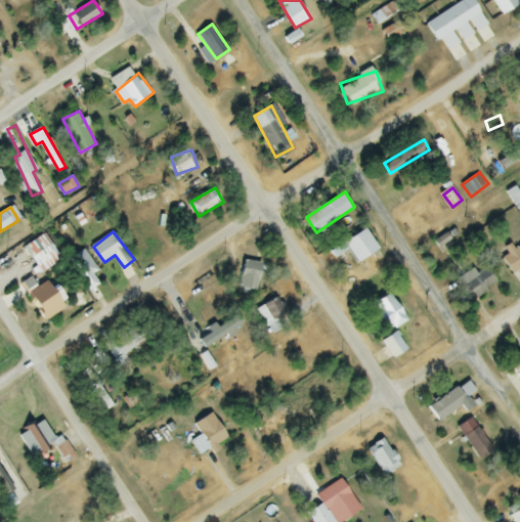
[(26,247),(40,266),(59,253),(45,232),(26,247)]
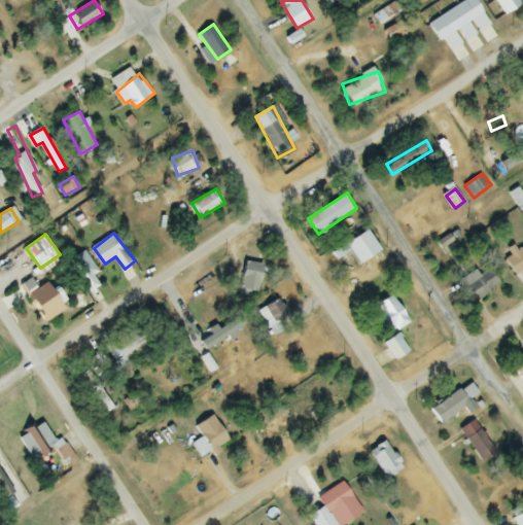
[(350,251),(344,239),(330,245),(337,257),(350,251)]
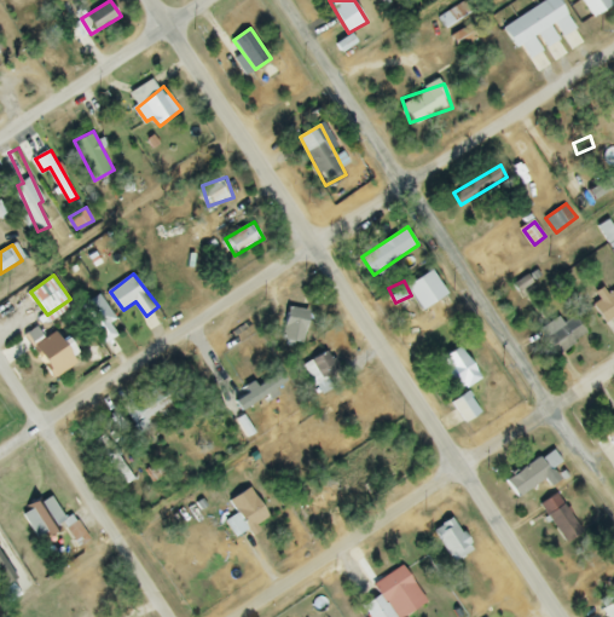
[(613,288),(594,301),(607,323),(613,319),(613,288)]
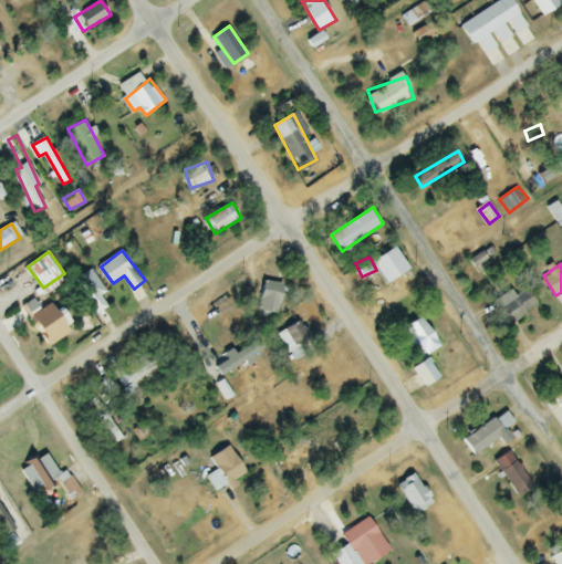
[(106,292),(95,270),(79,278),(95,314),(110,307),(103,293),(106,292)]
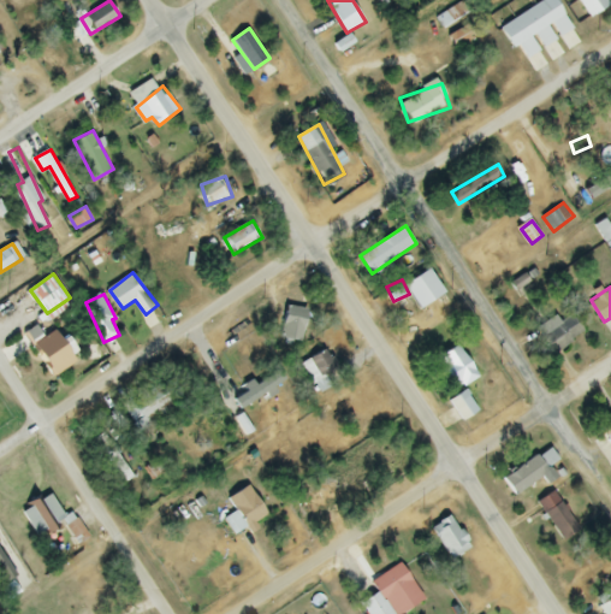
[(310,308),(288,303),(280,337),(304,341),(310,308)]
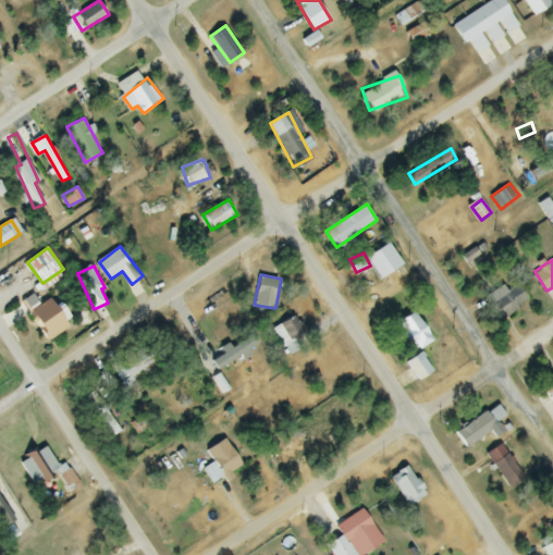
[(490,300),(503,319),(531,299),(517,281),(490,300)]
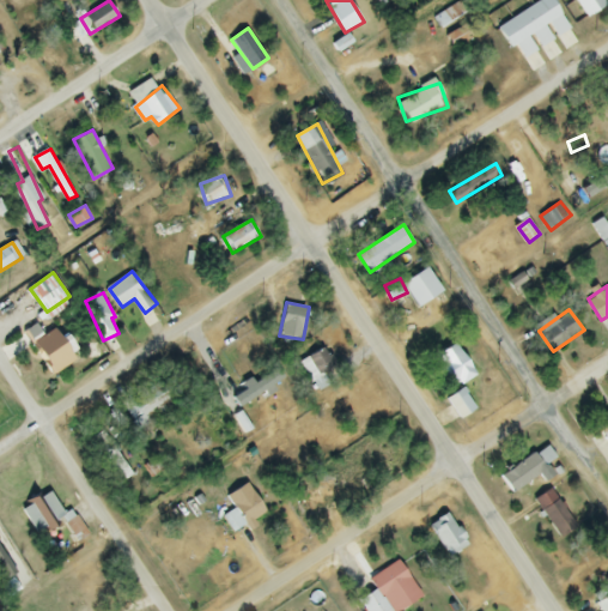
[(35,340),(50,374),(76,362),(60,328),(35,340)]
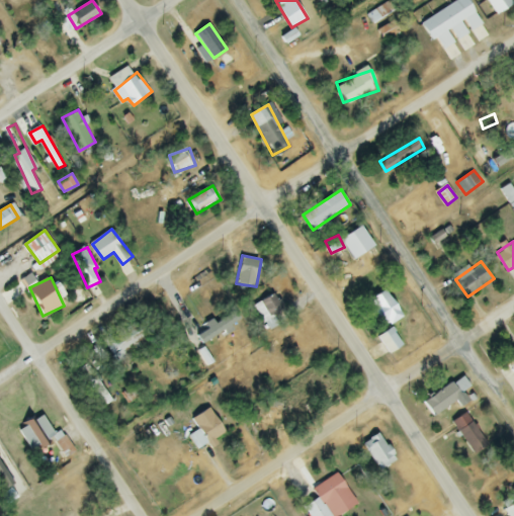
[(404,315),(386,288),(368,301),(387,327),(404,315)]
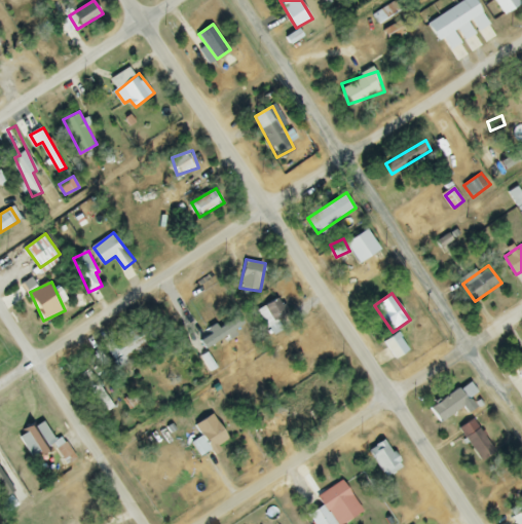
[(270,326),(289,313),(278,297),(260,309),(270,326)]
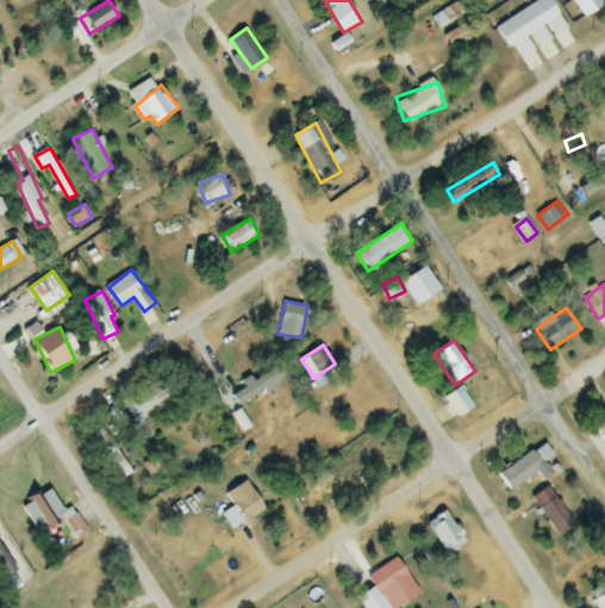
[(440,419),(473,413),(468,388),(446,391),(448,408),(438,409),(440,419)]
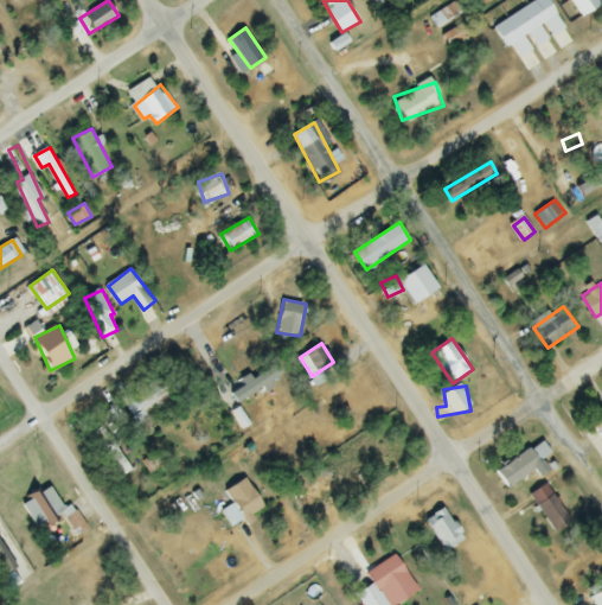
[(115,452),(125,444),(107,422),(97,431),(115,452)]
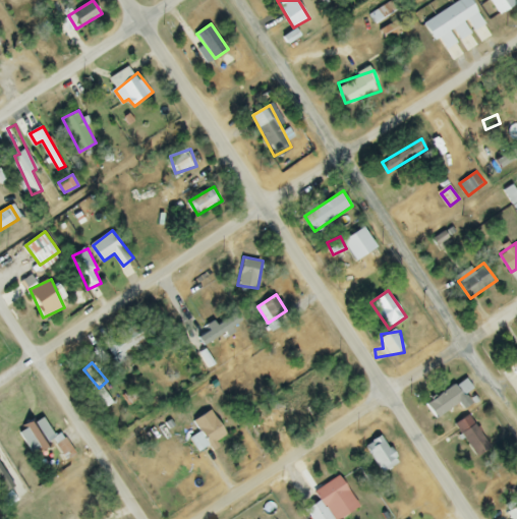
[(454,382),(426,403),(439,418),(475,389),(467,379),(458,386),(454,382)]
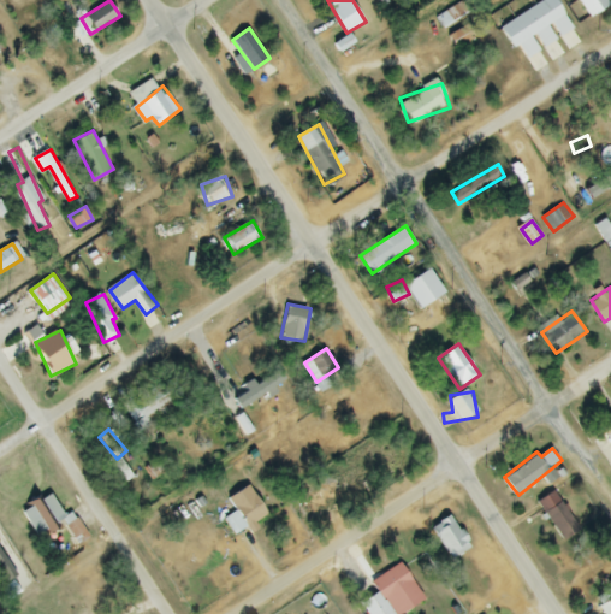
[(229,497),(247,527),(268,513),(251,484),(229,497)]
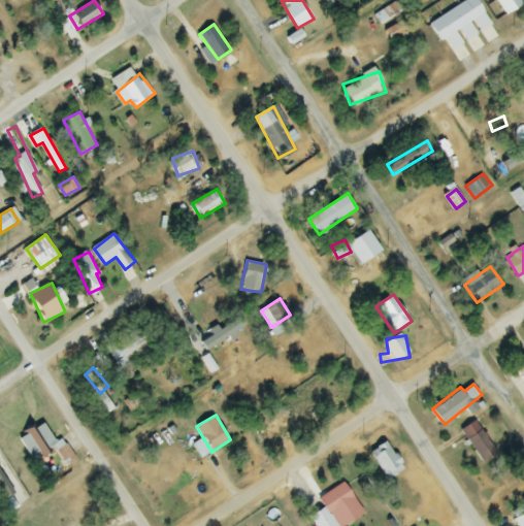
[(484,462),(498,453),(476,419),(462,427),(484,462)]
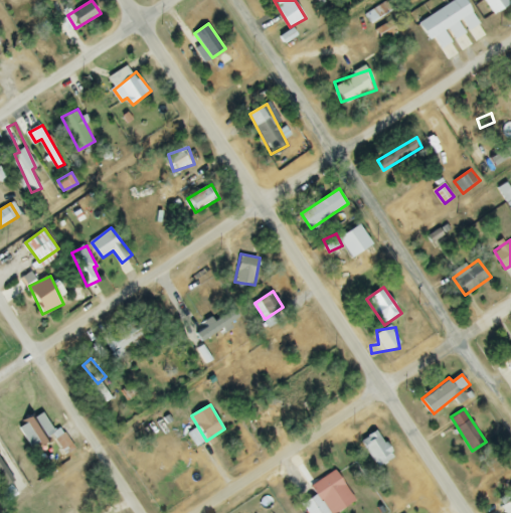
[(32,448),(55,436),(65,454),(75,449),(63,426),(54,432),(43,410),(19,423),(32,448)]
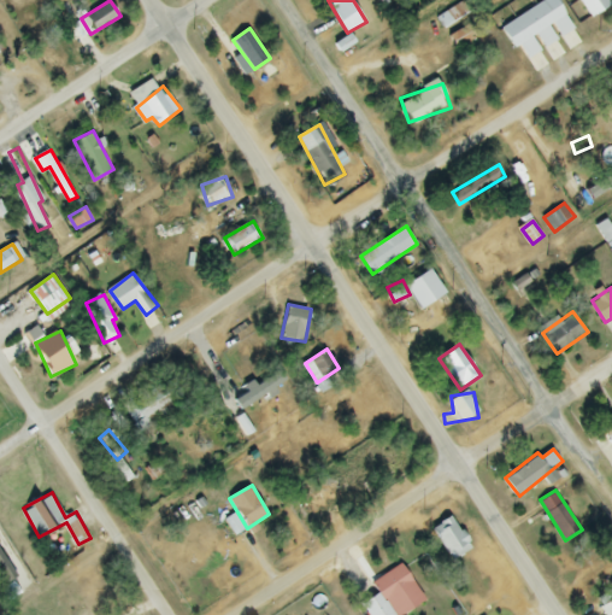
[(455,560),(475,545),(451,514),(433,528),(455,560)]
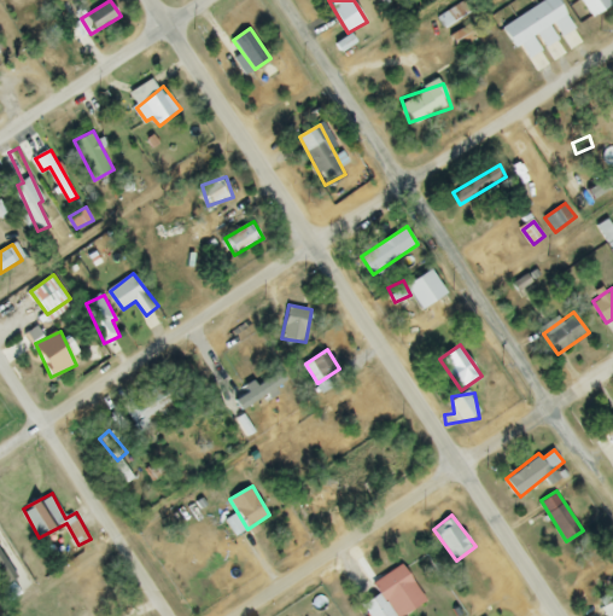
[(0,571),(7,585),(18,577),(0,546),(0,571)]
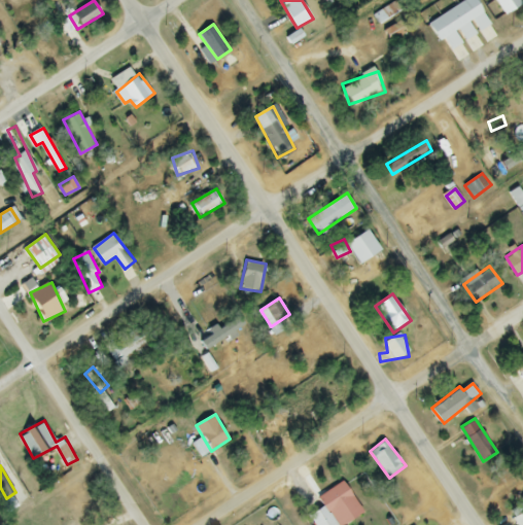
[(318,495),(324,506),(310,514),(316,524),(342,524),(363,513),(345,480),(318,495)]
